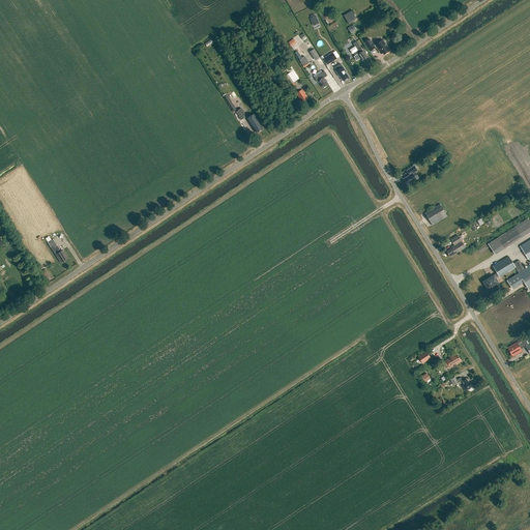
[(351,33),(356,30),(352,23),(351,24),(351,26),(348,28),(351,33)]
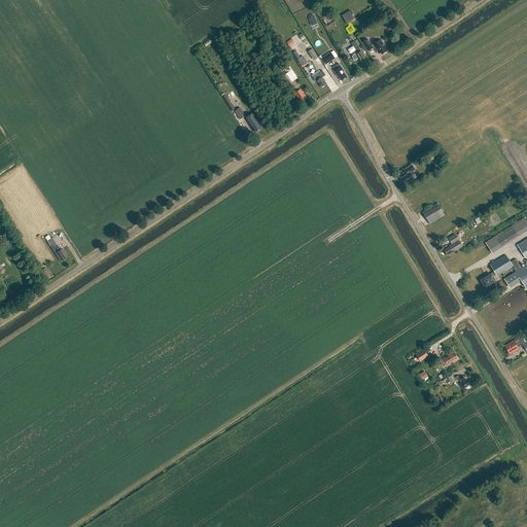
[(372,45),(367,39),(362,42),(367,51),(375,46),(379,54),(381,53),(382,55),(387,50),(384,44),(385,44),(382,40),(381,40),(372,45)]
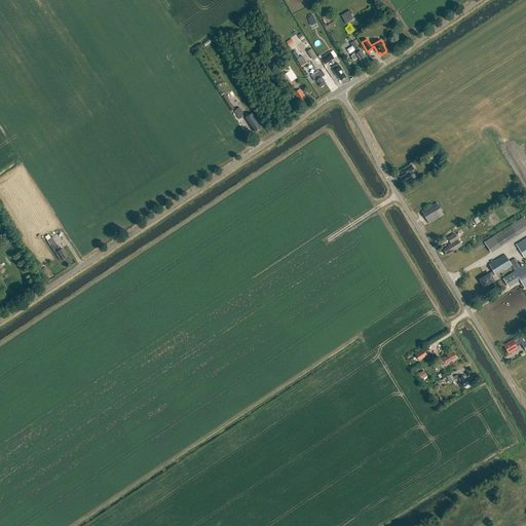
[(352,46),(347,49),(349,53),(350,52),(352,55),(351,57),(353,61),(359,58),(361,61),(365,58),(363,54),(360,50),(357,46),(358,46),(353,41),(350,43),(352,46)]
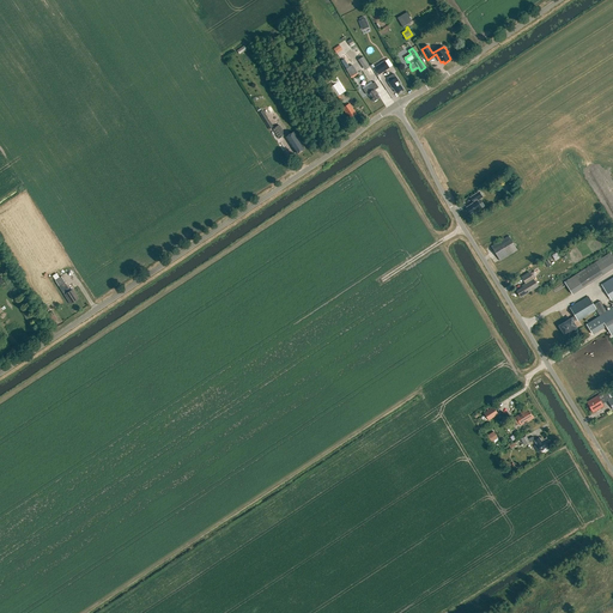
[(369,67),(363,56),(359,59),(366,70),(369,67)]
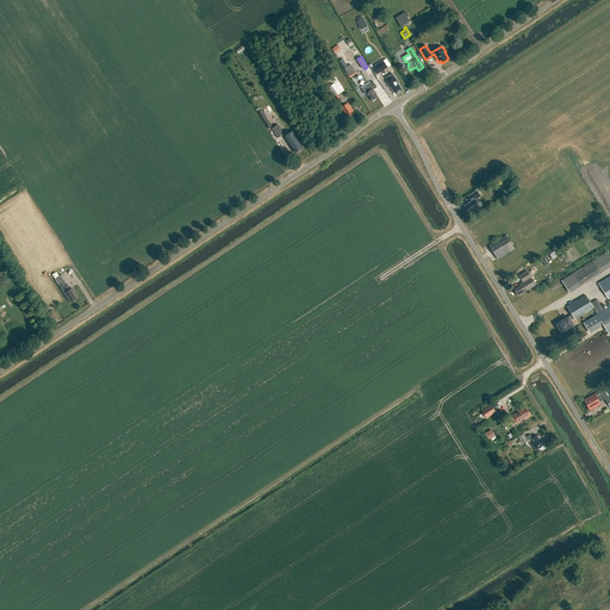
[(373,67),(378,74),(387,67),(383,60),(373,67)]
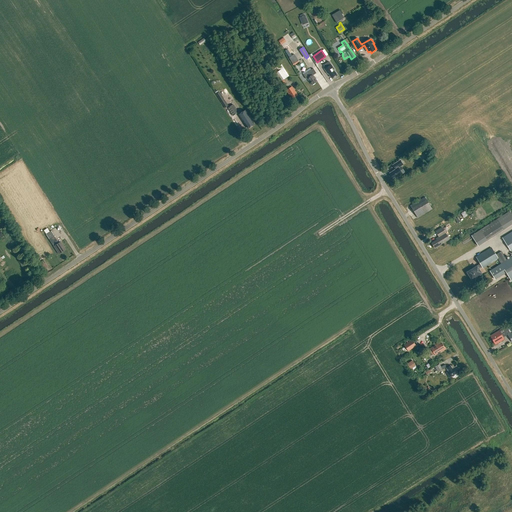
[(288,56),(292,65),(298,62),(294,53),(288,56)]
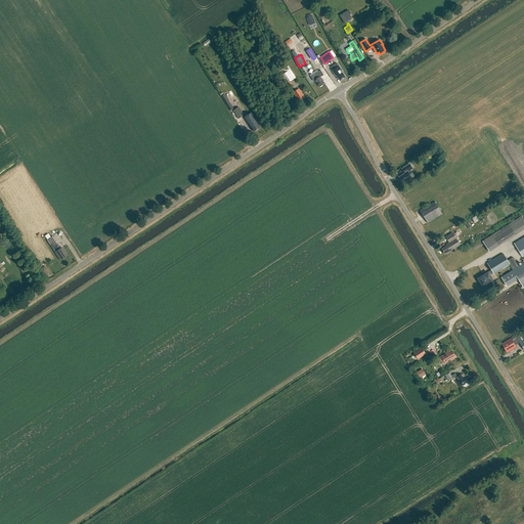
[(339,66),(337,62),(331,67),(333,70),(332,71),(336,76),(336,75),(339,80),(344,76),(342,72),(339,66)]
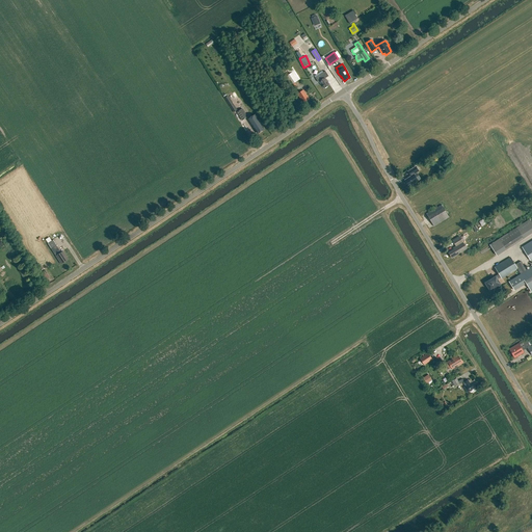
[(295,81),(299,78),(294,71),(285,77),(288,80),(294,89),(299,86),(295,81)]
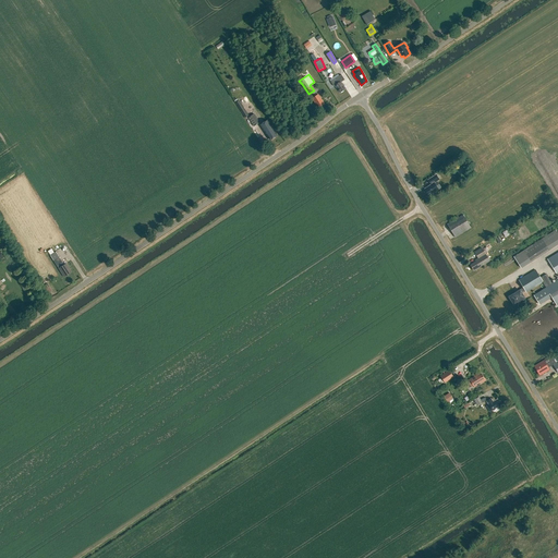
[(330,82),(334,86),(336,85),(340,93),(346,88),(341,82),(344,80),(341,74),(330,82)]
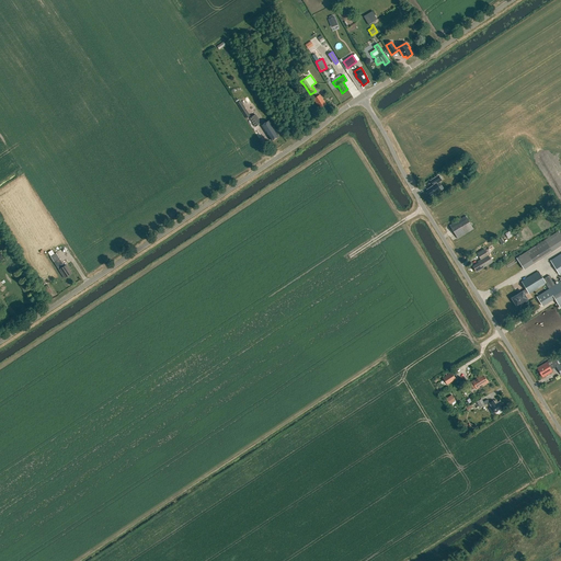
[(320,109),(325,104),(319,94),(313,99),(318,104),(320,109)]
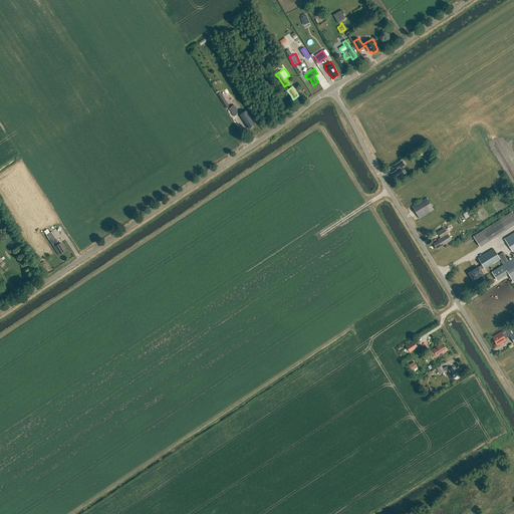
[(217,94),(226,107),(229,105),(221,92),(217,94)]
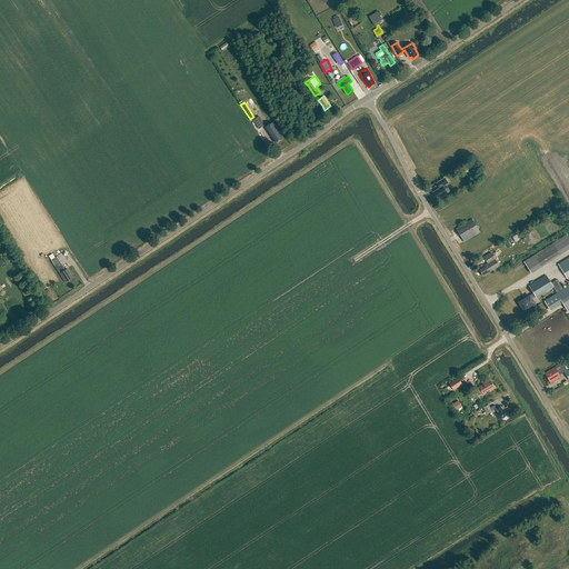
[(265,125),(259,116),(252,119),(259,129),(265,125)]
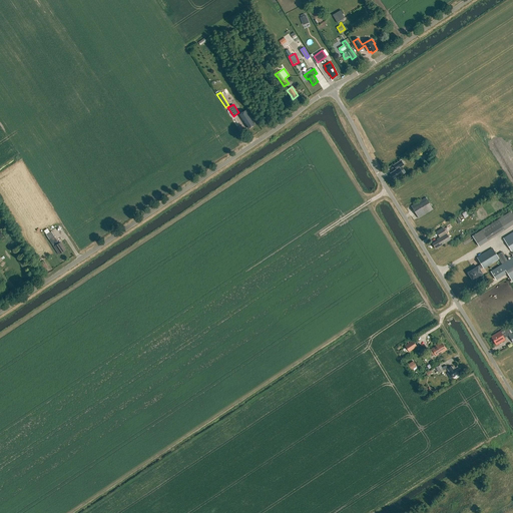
[(247,128),(254,124),(246,111),(239,115),(247,128)]
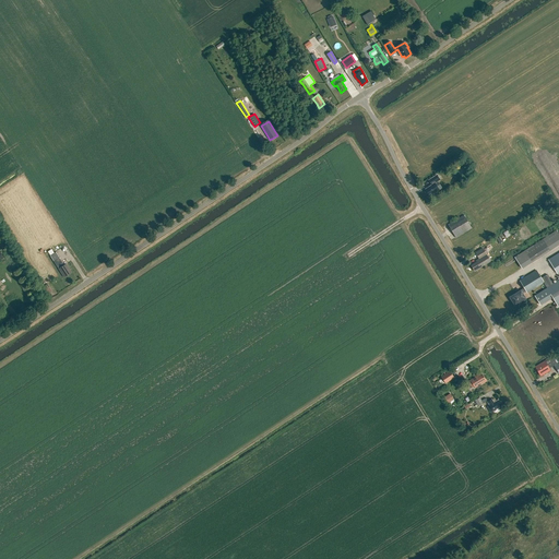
[(431,194),(439,190),(435,183),(440,180),(437,175),(429,180),(431,185),(426,189),(429,194),(430,193),(431,194)]
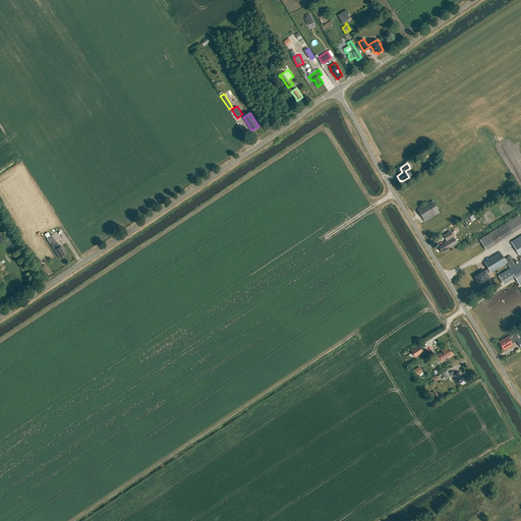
[(425,222),(440,213),(432,200),(417,210),(425,222)]
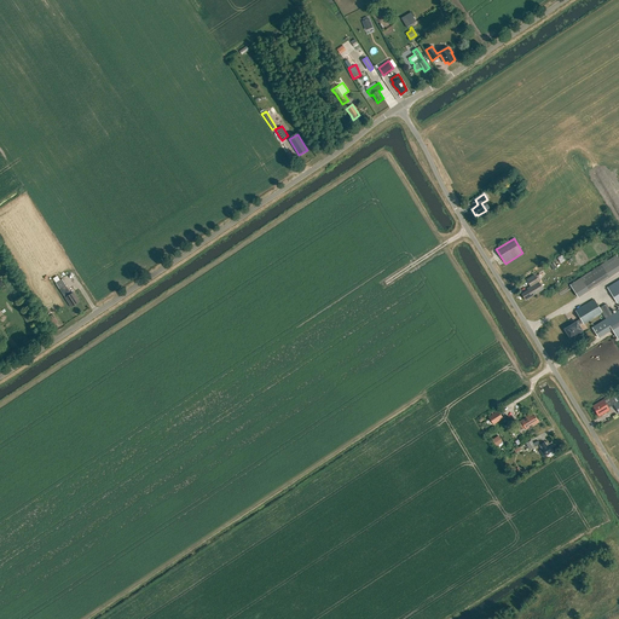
[(527,299),(543,290),(534,275),(527,279),(531,285),(527,289),(528,290),(522,294),(525,299),(526,298),(527,299)]
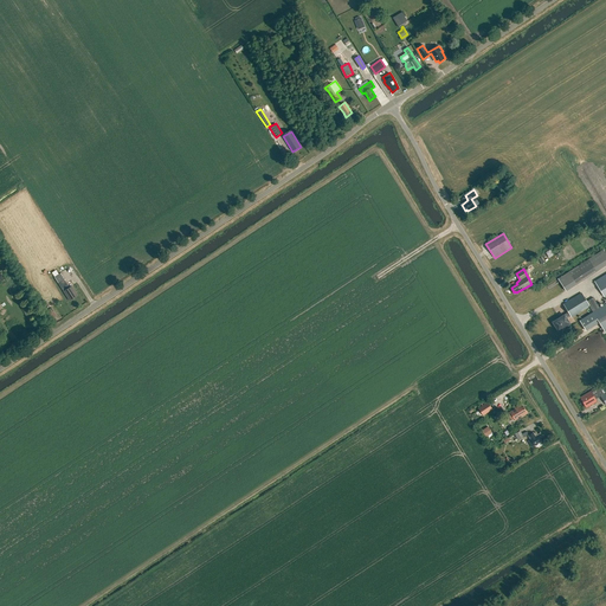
[(581,282),(573,269),(558,279),(566,291),(581,282)]
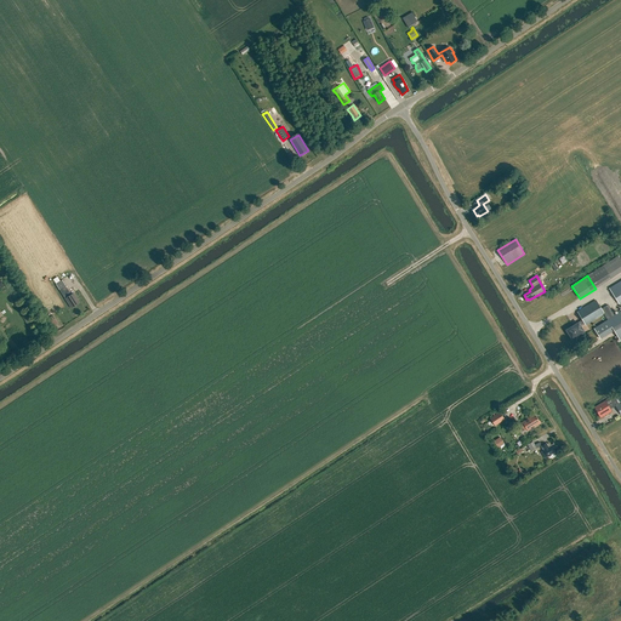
[(620,280),(609,289),(619,305),(620,302),(620,280)]
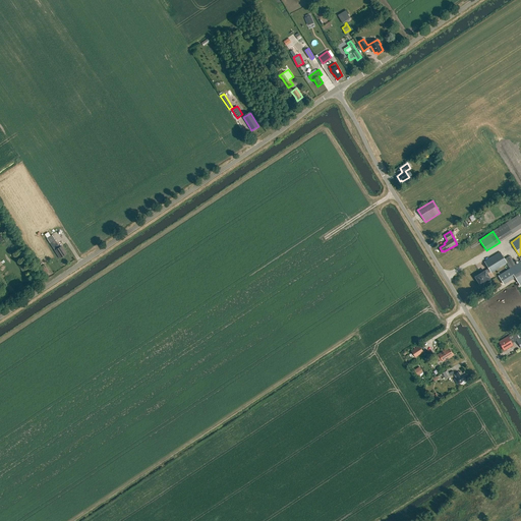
[(55,239),(54,240),(50,243),(60,258),(67,254),(62,246),(59,247),(58,245),(55,239)]
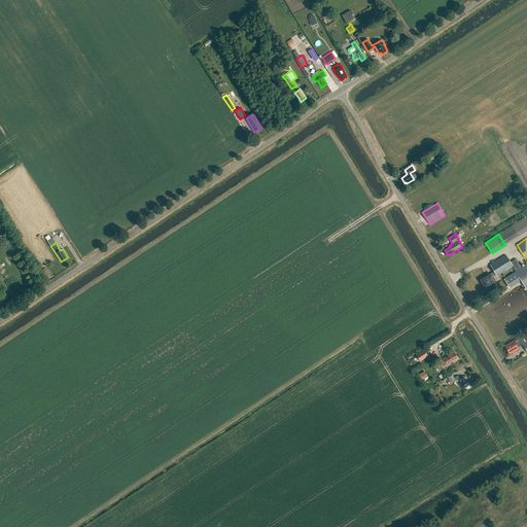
[(494,272),(496,275),(496,276),(513,267),(516,272),(504,279),(510,287),(521,280),(526,289),(526,288),(526,264),(521,268),(516,258),(511,262),(505,255),(490,265),(494,272)]
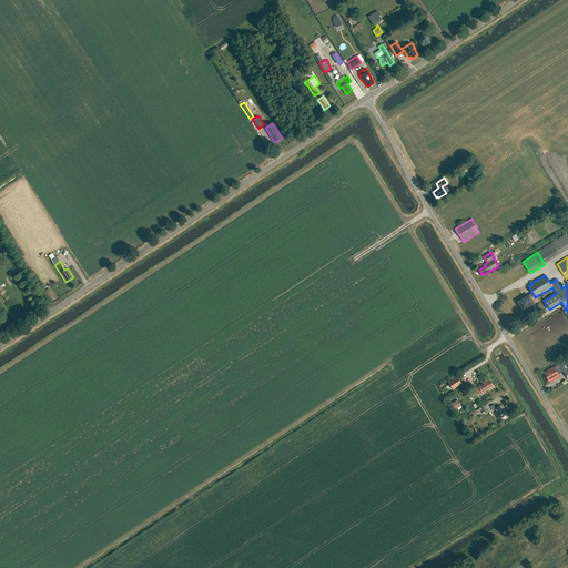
[(51,304),(52,303),(49,298),(53,296),(48,288),(43,292),(51,304)]
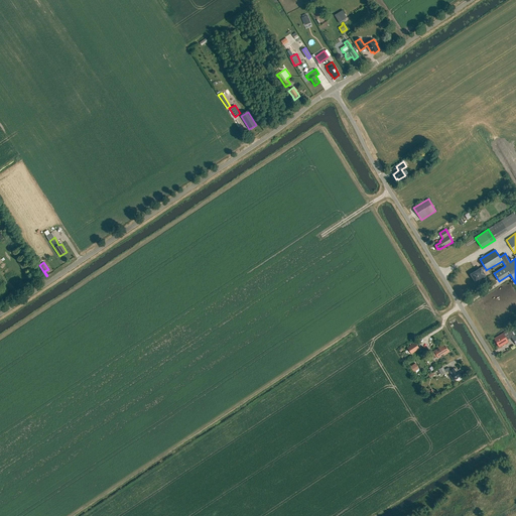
[(483,271),(486,269),(484,266),(480,268),(481,268),(471,274),(476,282),(485,276),(483,271)]
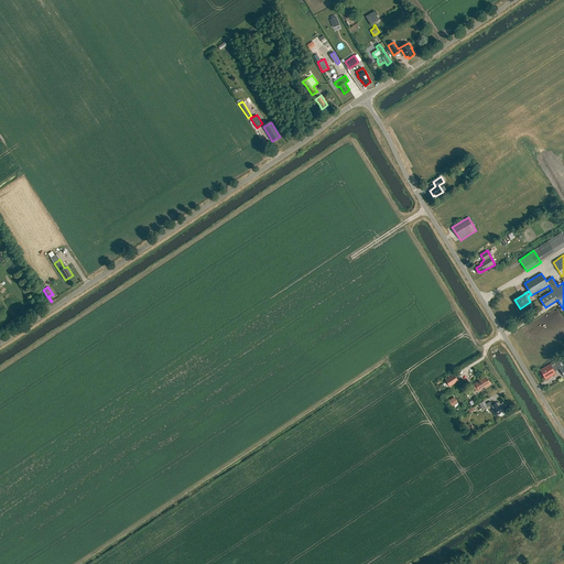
[(546,378),(555,373),(554,371),(559,368),(562,367),(562,366),(557,359),(550,365),(540,370),(543,376),(545,375),(546,378)]
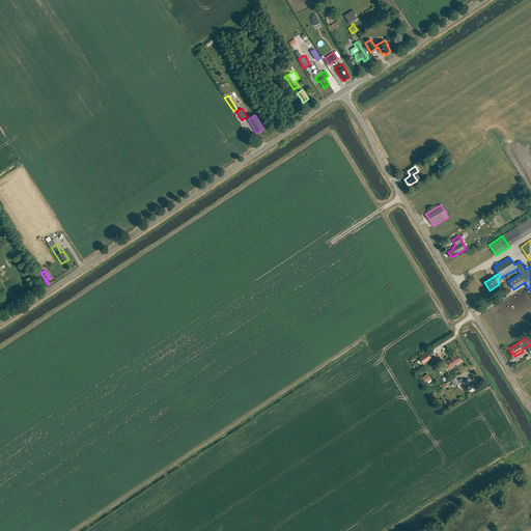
[(423,364),(431,358),(427,352),(419,357),(423,364)]
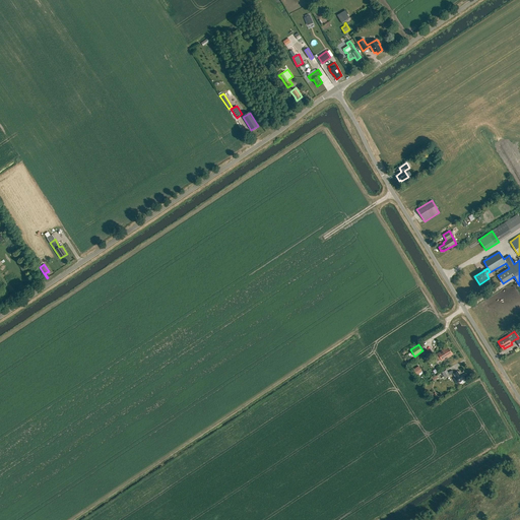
[(448,349),(447,348),(437,353),(437,354),(438,354),(442,361),(451,355),(450,353),(451,352),(449,348),(448,349)]
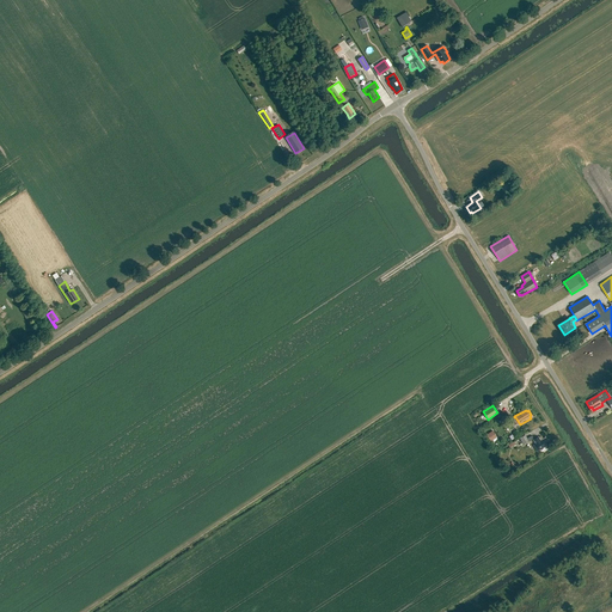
[(490,441),(497,436),(493,430),(487,434),(490,441)]
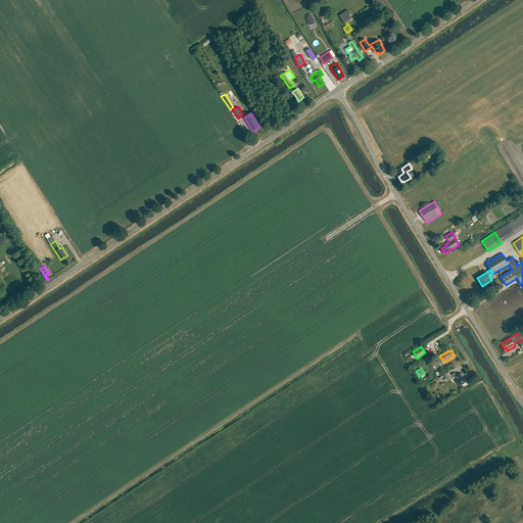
[(462,376),(460,373),(456,375),(458,379),(462,384),(469,380),(466,374),(462,376)]
